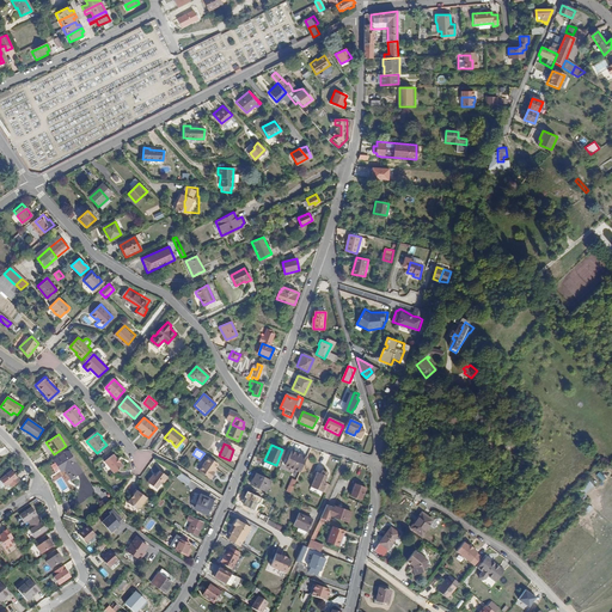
[(307,457),(293,450),(286,465),(300,472),(307,457)]
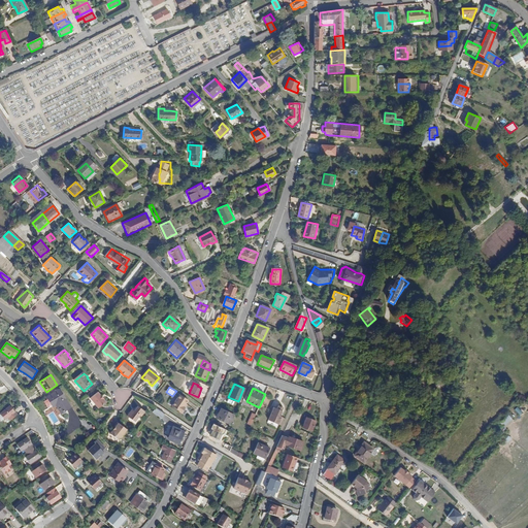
[(71,407),(59,390),(46,398),(53,407),(56,406),(61,414),(71,407)]
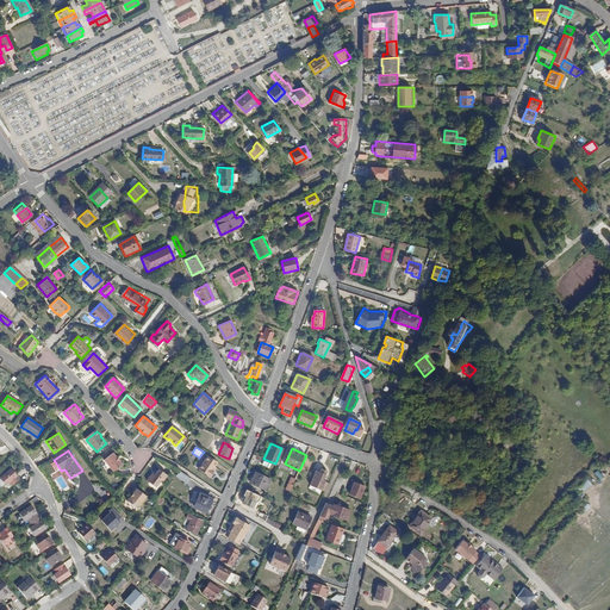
[(114,454),(106,460),(114,472),(124,465),(120,461),(122,461),(118,456),(117,456),(114,454)]
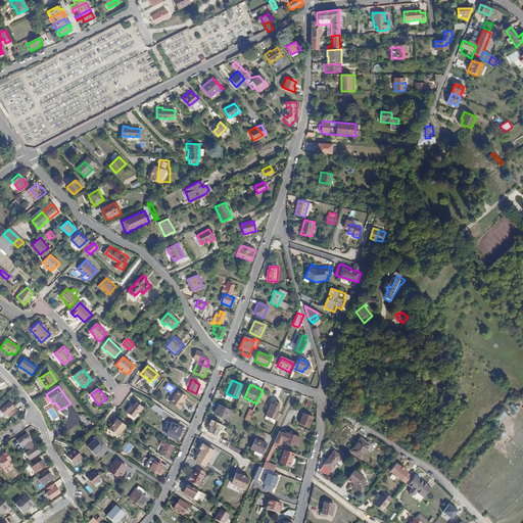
[(180,410),(183,406),(181,405),(183,402),(186,397),(178,391),(170,403),(180,410)]
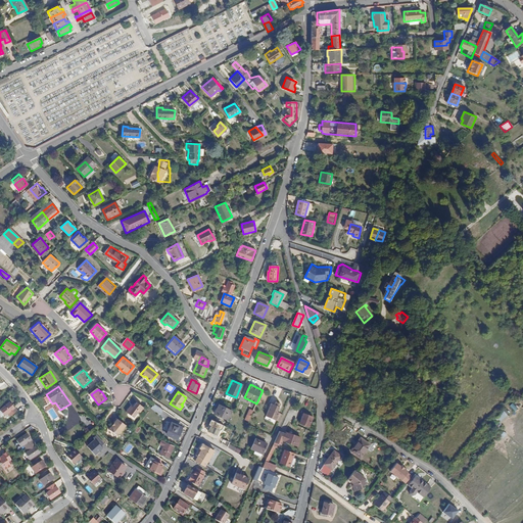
[(18,412),(11,402),(1,411),(7,417),(9,415),(11,419),(18,412)]
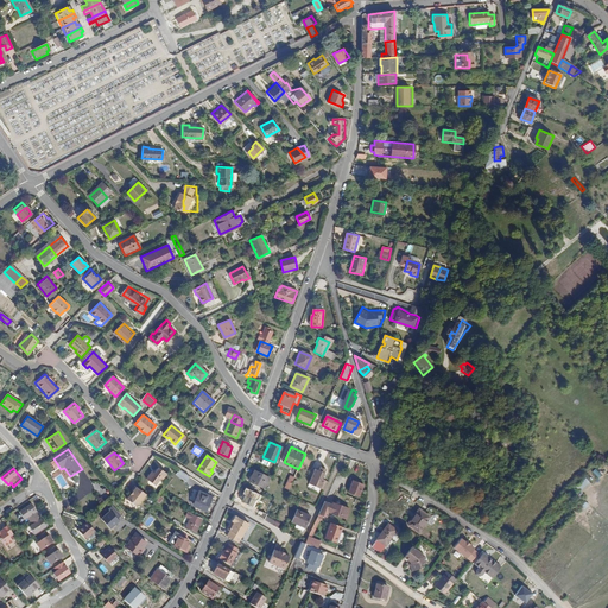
[(168,472),(162,468),(158,473),(156,470),(150,479),(157,483),(162,477),(164,479),(168,472)]
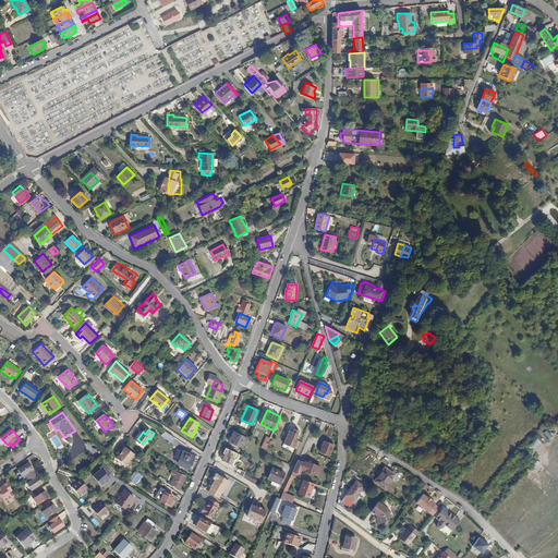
[(546,429),(543,433),(548,439),(552,436),(546,429)]
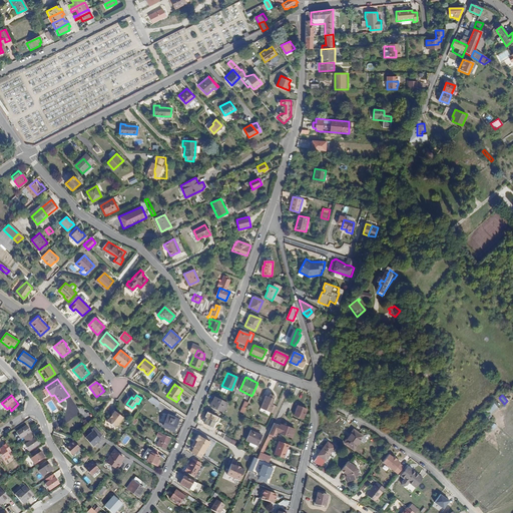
[(270,399),(267,397),(261,409),(270,414),(273,408),(274,406),(272,405),(275,398),(271,396),(270,399)]
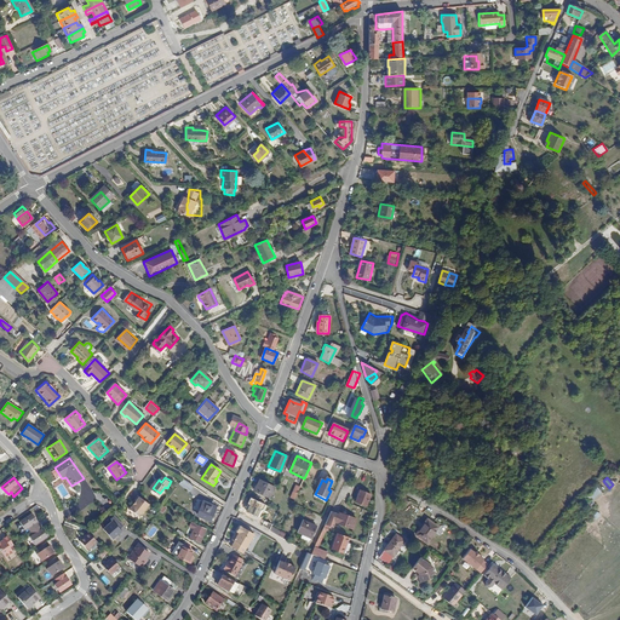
[(273,486),(258,480),(252,491),(267,498),(273,486)]
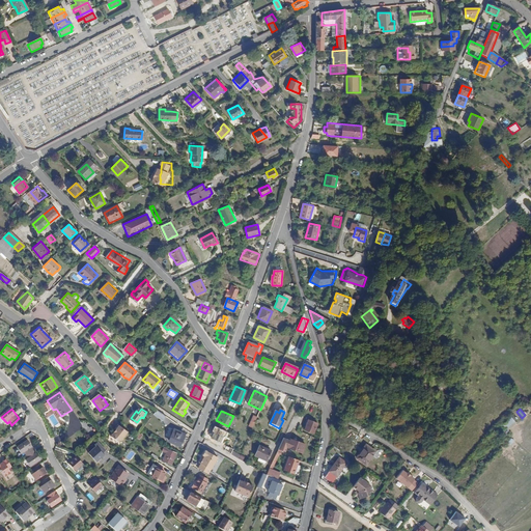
[(503,424),(508,429),(516,422),(510,417),(503,424)]
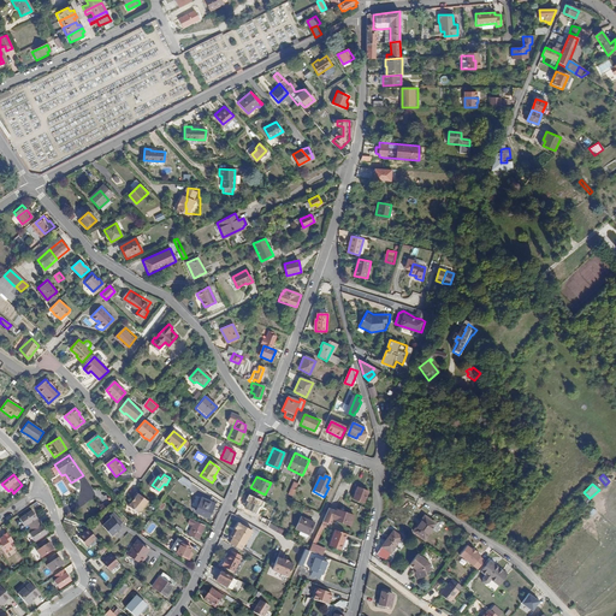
[(357,487),(354,498),(365,503),(368,491),(357,487)]
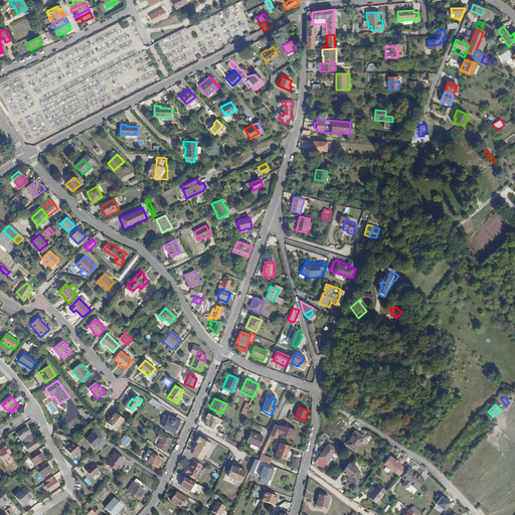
[(117,410),(114,414),(111,417),(109,421),(118,427),(125,417),(117,410)]
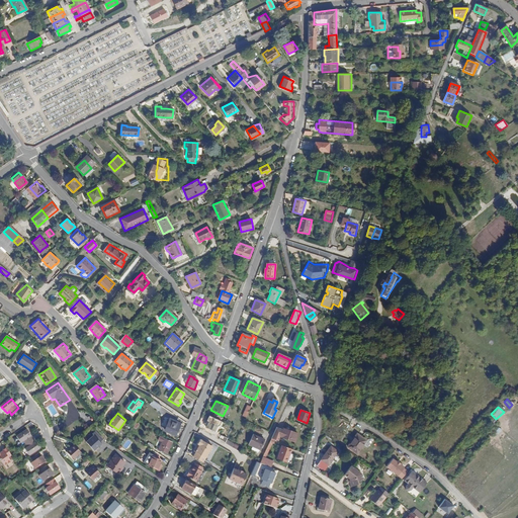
[(217,431),(222,421),(211,416),(206,426),(217,431)]
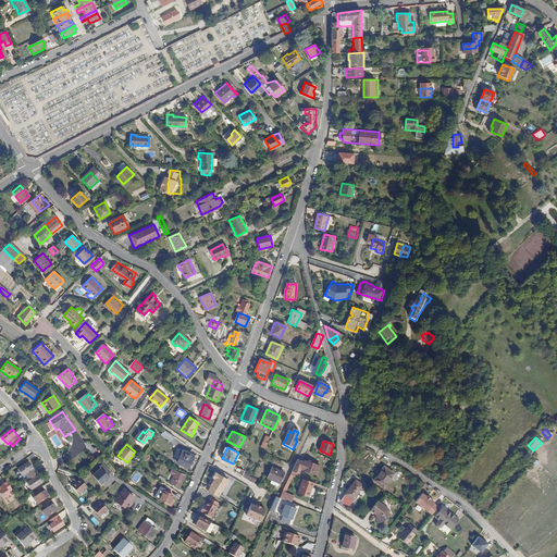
[(193,456),(183,452),(177,462),(188,467),(193,456)]
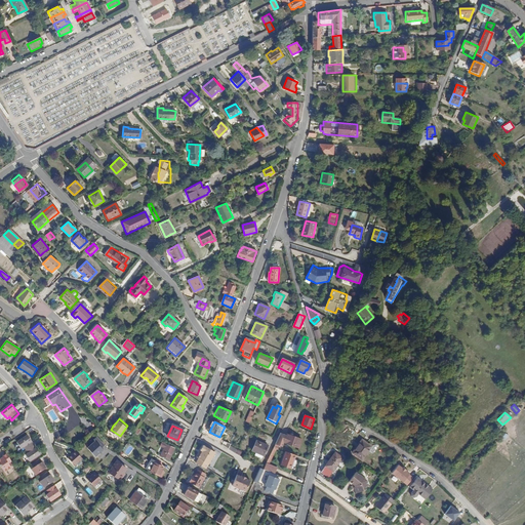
[(281,433),(277,440),(284,443),(297,448),(300,440),(287,435),(286,436),(281,433)]
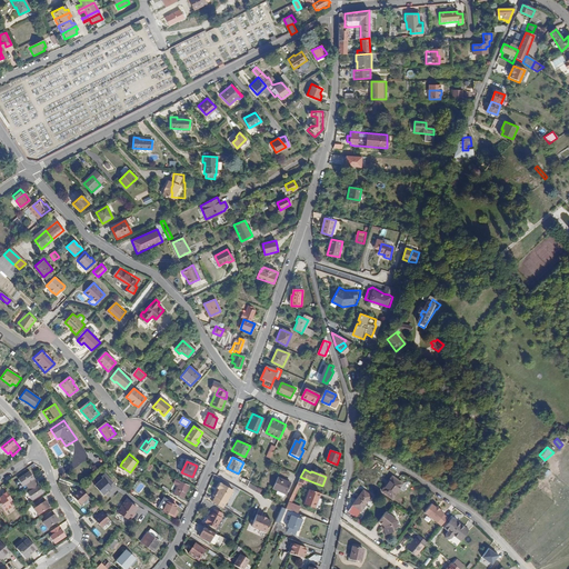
[(28,486),(30,489),(39,483),(31,471),(19,480),(25,488),(28,486)]
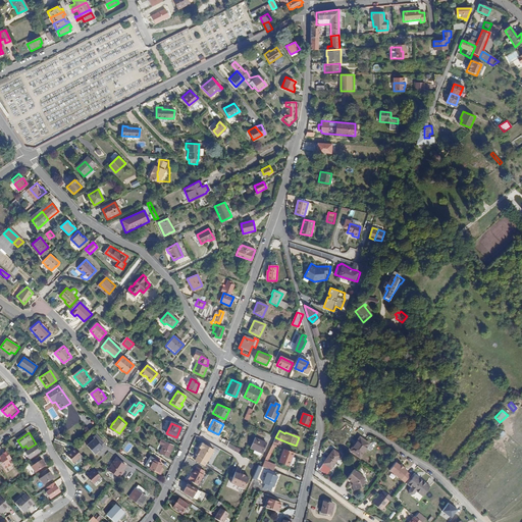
[(358,435),(350,449),(359,454),(366,440),(358,435)]
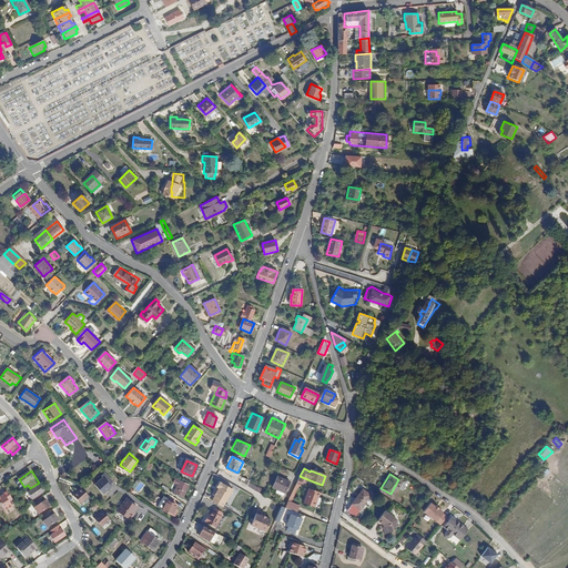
[(104,476),(94,485),(103,495),(113,486),(104,476)]
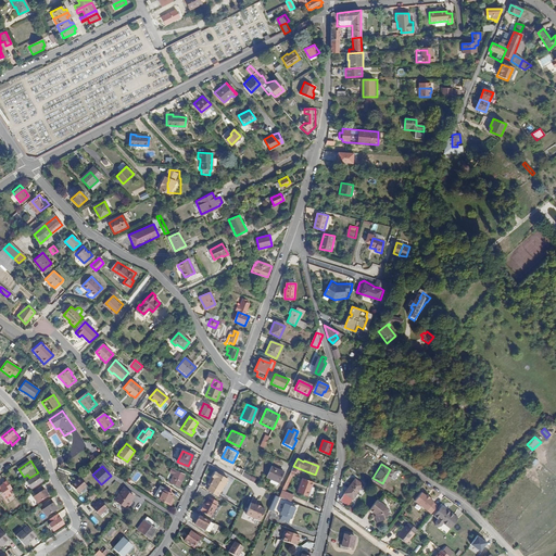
[(272,467),(267,477),(280,482),(285,472),(272,467)]
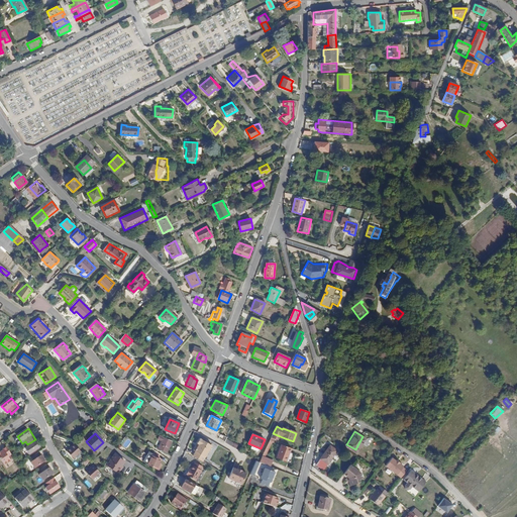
[(171,441),(163,437),(158,449),(166,452),(171,441)]
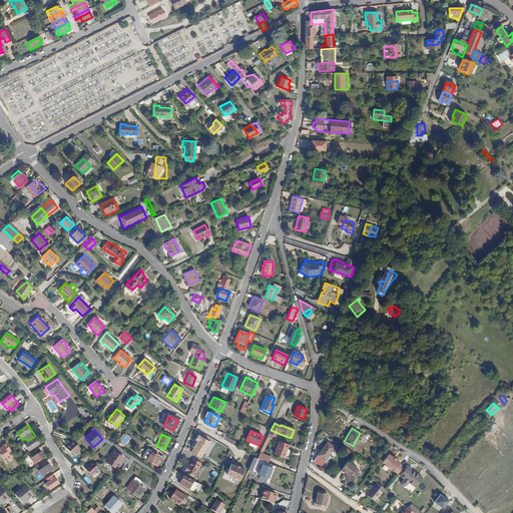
[(212,442),(200,435),(197,440),(199,441),(193,451),(203,457),(212,442)]
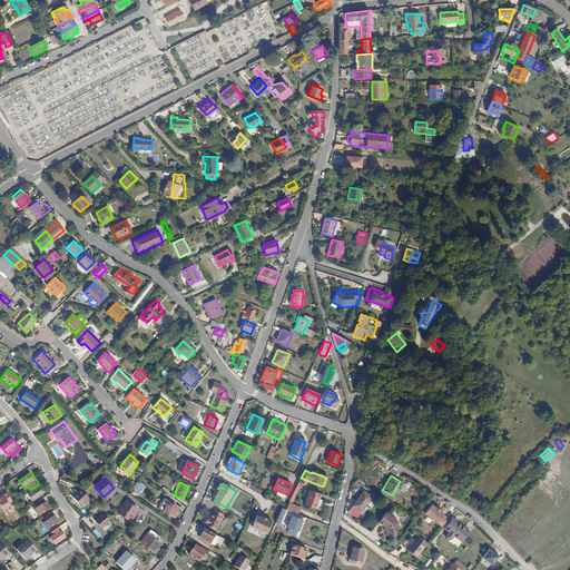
[(251,483),(248,488),(261,494),(263,490),(251,483)]
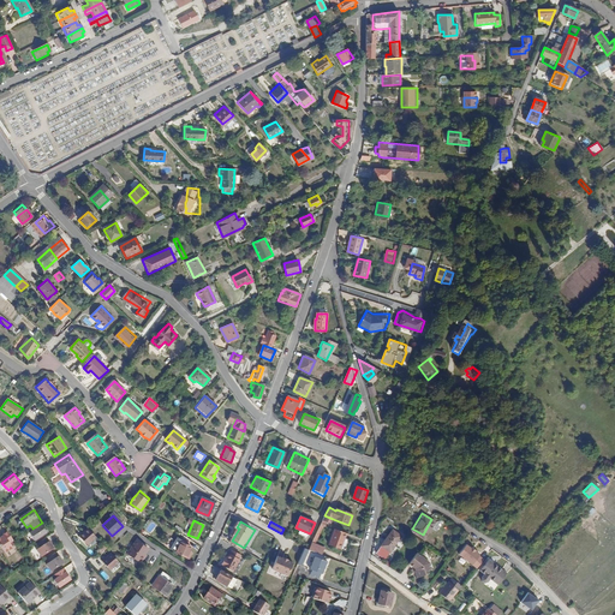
[(49,535),(42,523),(33,529),(34,533),(30,535),(36,543),(49,535)]
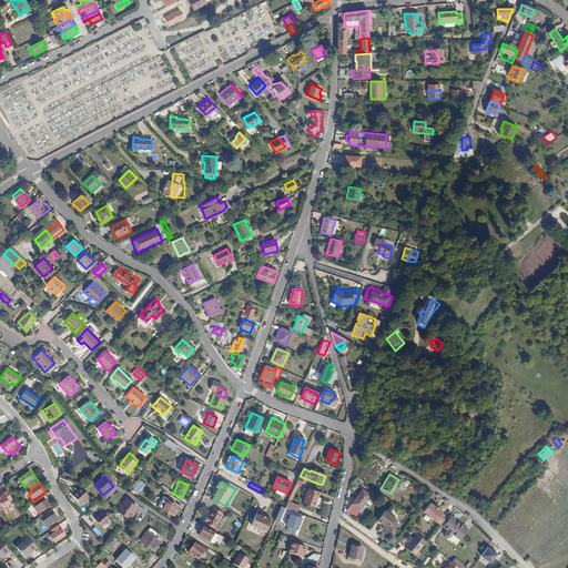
[(296,484),(288,499),(291,500),(295,490),(297,487),(300,487),(301,485),(296,484)]
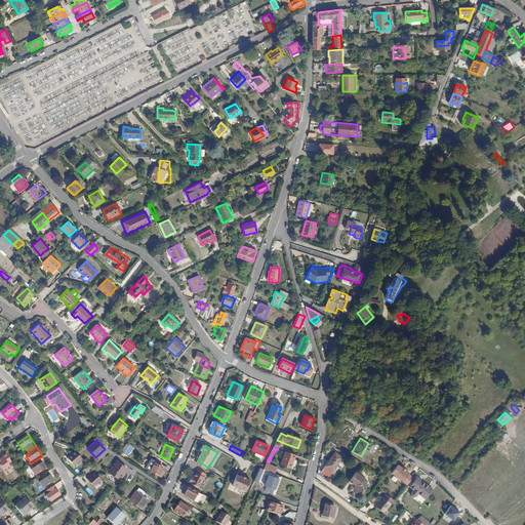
[(321,470),(328,475),(341,454),(334,449),(321,470)]
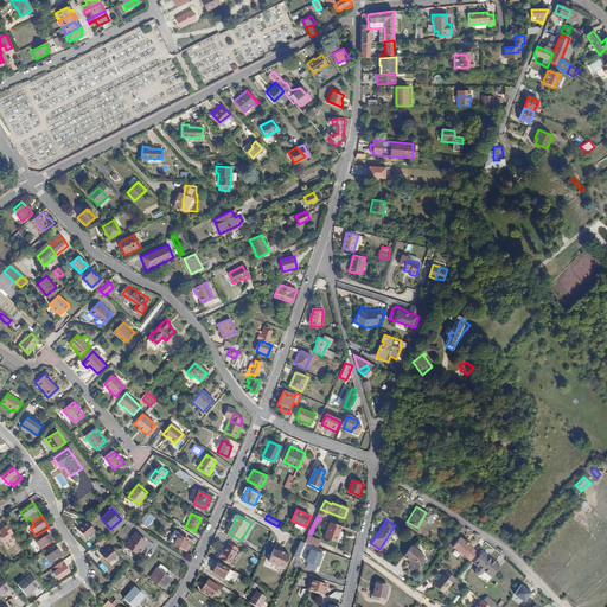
[(95,529),(87,521),(78,529),(85,537),(95,529)]
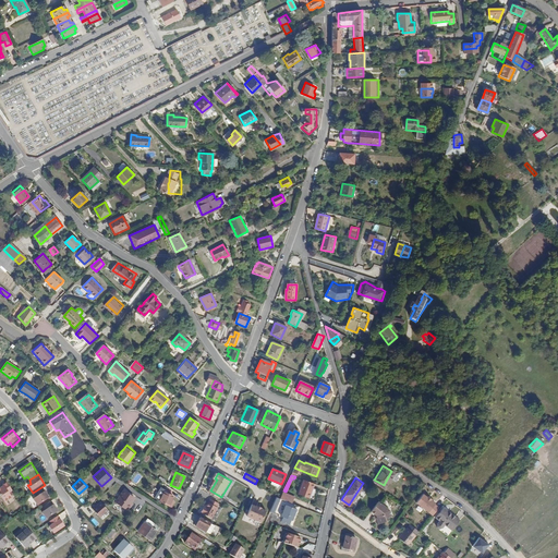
[(307,498),(312,483),(302,478),(296,494),(307,498)]
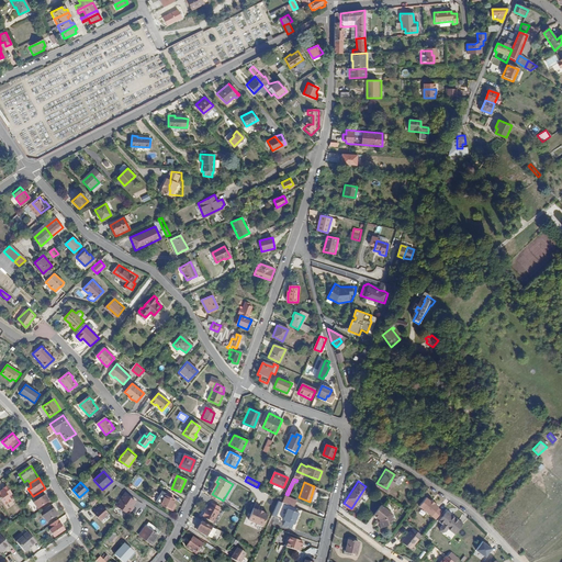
[(13,494),(8,486),(0,492),(0,496),(7,507),(13,503),(10,498),(13,494)]
